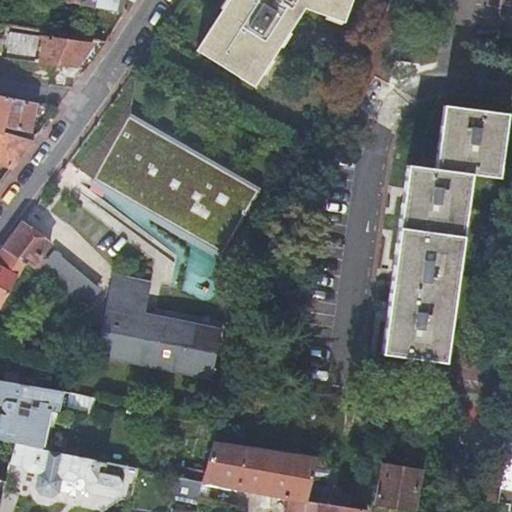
[(125,13),(133,0),(56,0),(57,1),(125,13)]
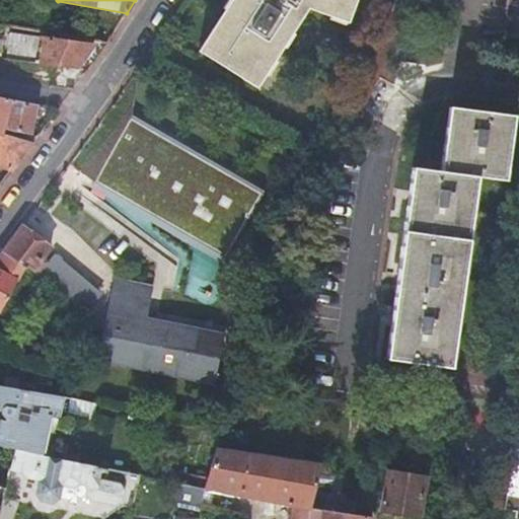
[(232,0),(196,58),(201,61),(204,56),(256,88),(309,10),(364,26),(373,0),(232,0)]
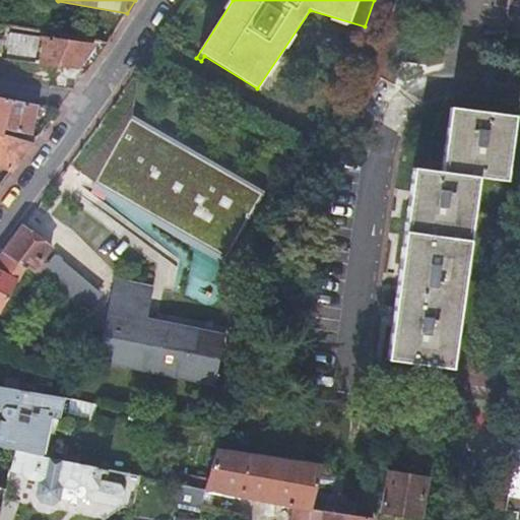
[(416,0),(398,0),(398,3),(413,9),(416,0)]
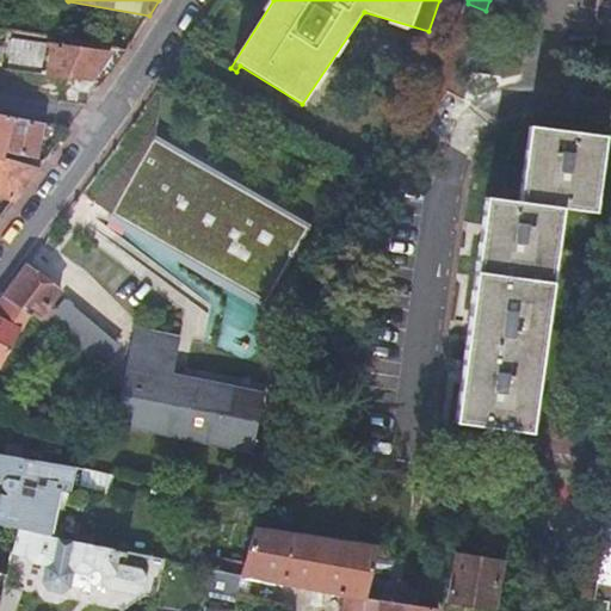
[(6,74),(88,84),(109,57),(10,44),(6,74)]
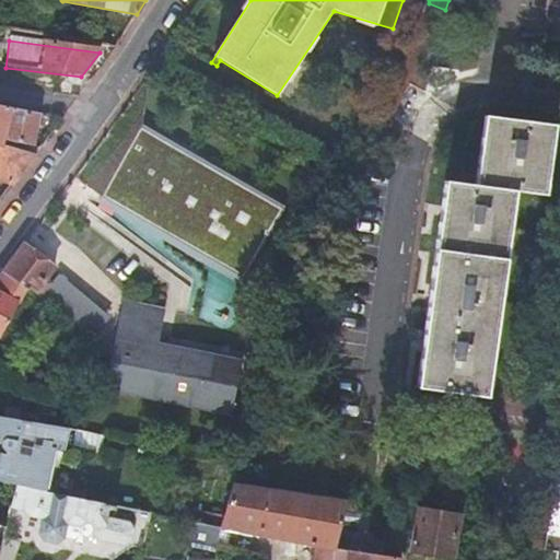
[(33,148),(39,115),(0,107),(0,140),(6,142),(33,148)]
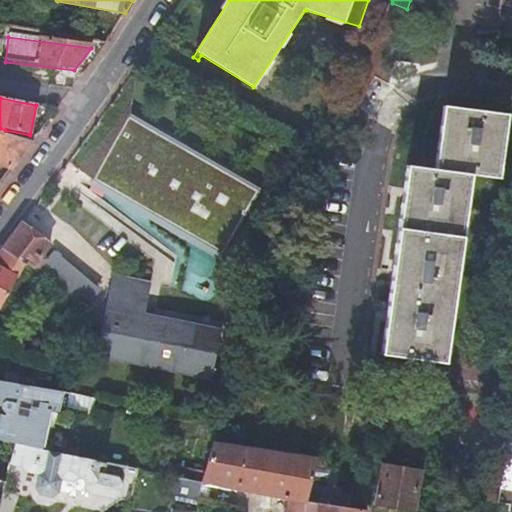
[(408,166),(383,355),(447,363),(472,174),(501,178),(509,114),(445,106),(437,170),(408,166)]
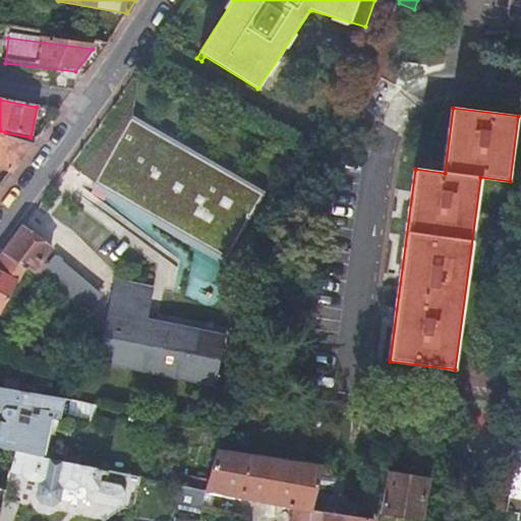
[(93,183),(227,259),(265,195),(126,116),(81,174),(93,183)]
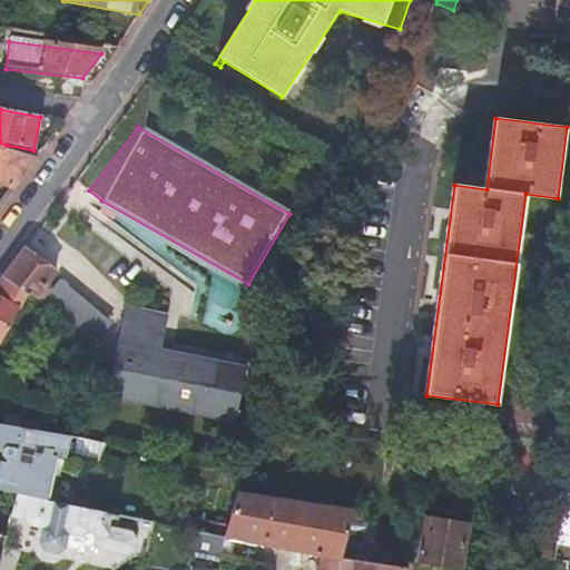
[(0,185),(12,189),(36,158),(0,147),(0,185)]
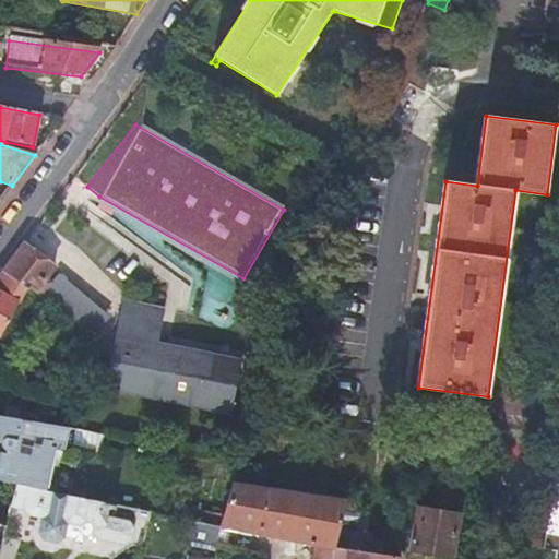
[(55,269),(24,246),(3,274),(26,288),(40,299),(49,284),(45,281),(55,269)]
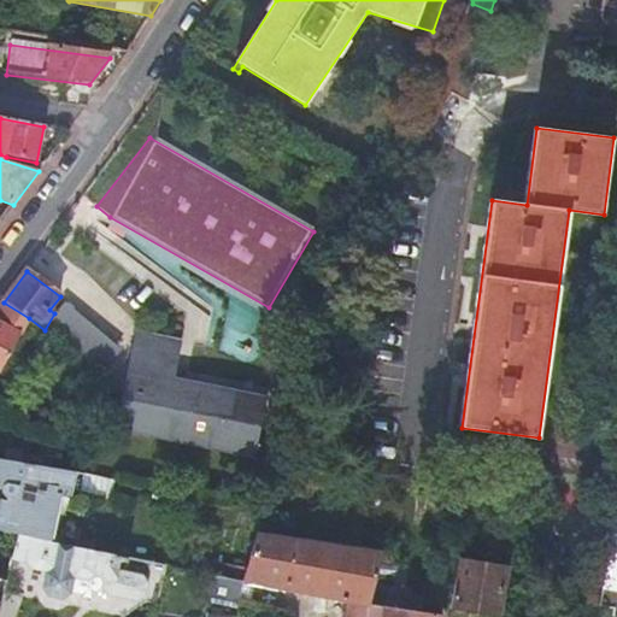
[(63,301),(54,313),(45,330),(50,335),(98,375),(116,346),(63,301)]
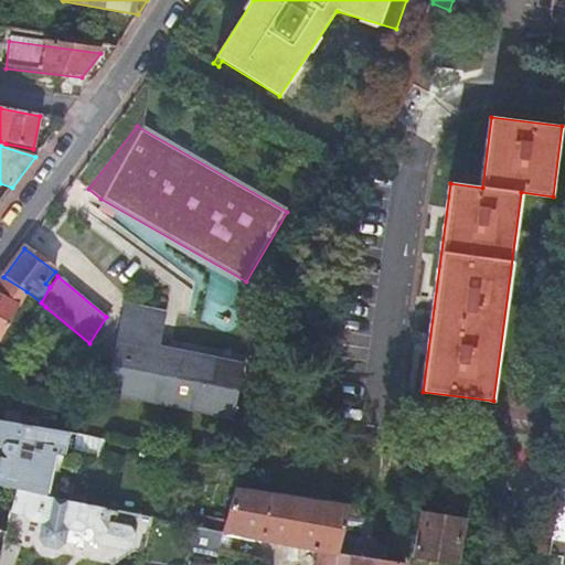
[(27,291),(3,277),(0,280),(0,340),(8,326),(27,291)]
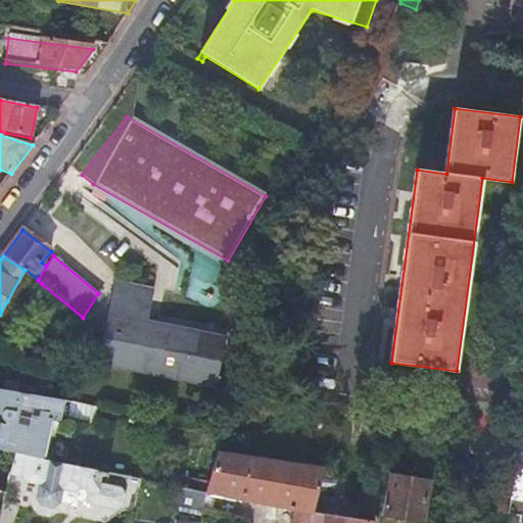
[(42,284),(38,280),(25,270),(7,301),(27,312),(42,284)]
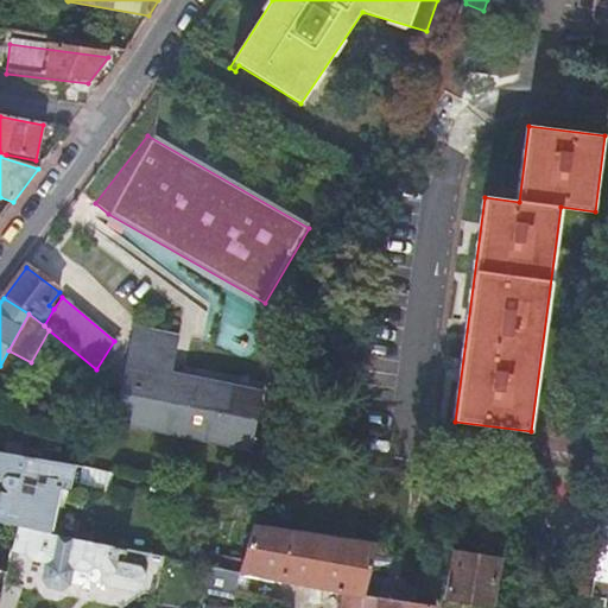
[(113,423),(251,453),(264,392),(172,372),(178,341),(133,331),(113,423)]
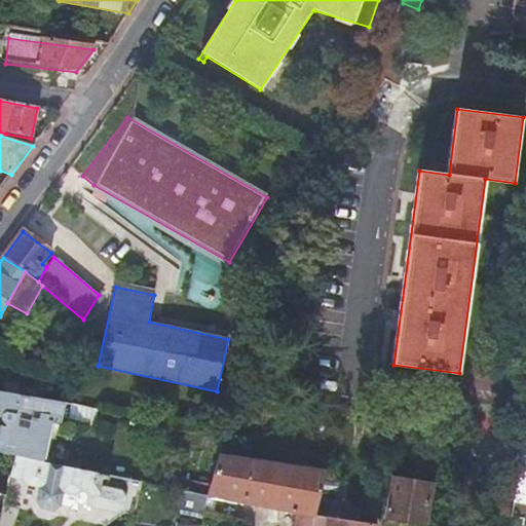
[(68,424),(72,405),(44,399),(0,390),(0,452),(15,456),(44,462),(52,421),(68,424)]
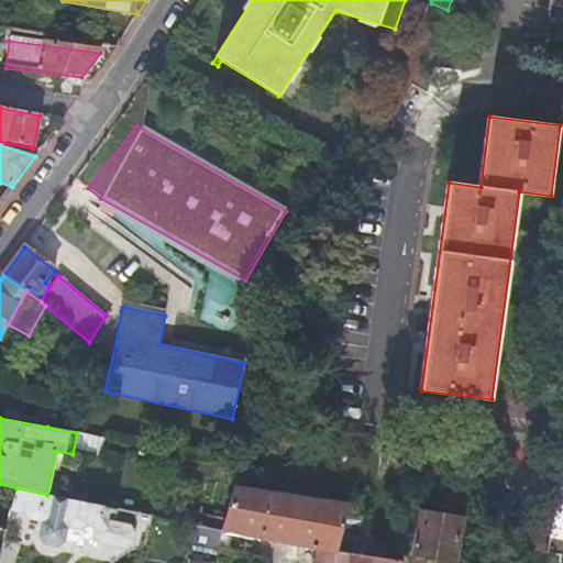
[(562,472),(561,472),(550,532),(562,533),(562,472)]
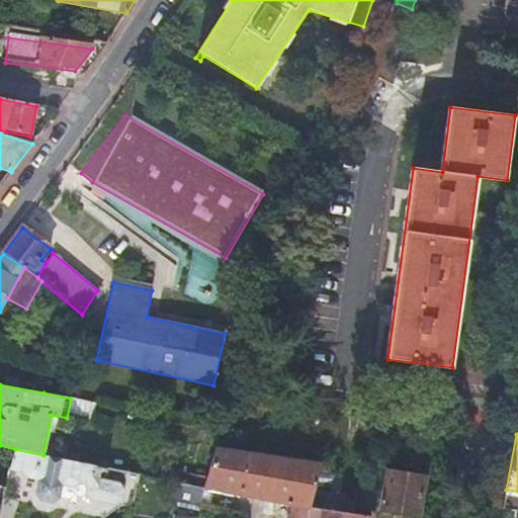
[(315,492),(321,463),(217,448),(204,488),(203,490),(210,492),(292,505),(290,517),(309,517),(311,507),(315,492)]
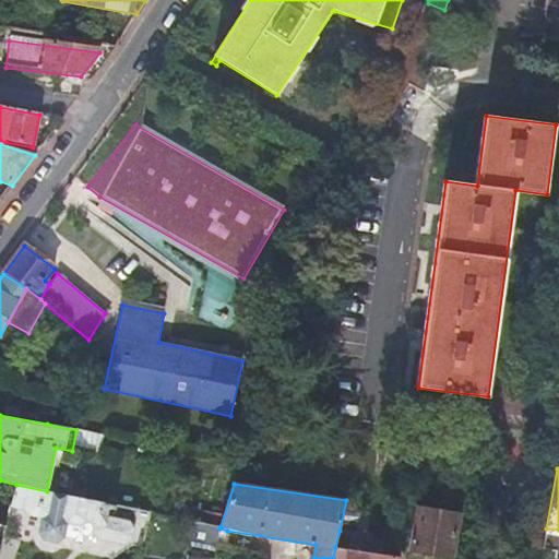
[(64,538),(64,536),(67,523),(81,526),(86,521),(94,523),(93,531),(97,538),(123,544),(131,539),(138,509),(47,491),(16,485),(11,506),(25,509),(28,515),(44,519),(40,533),(46,540),(58,543),(64,538)]
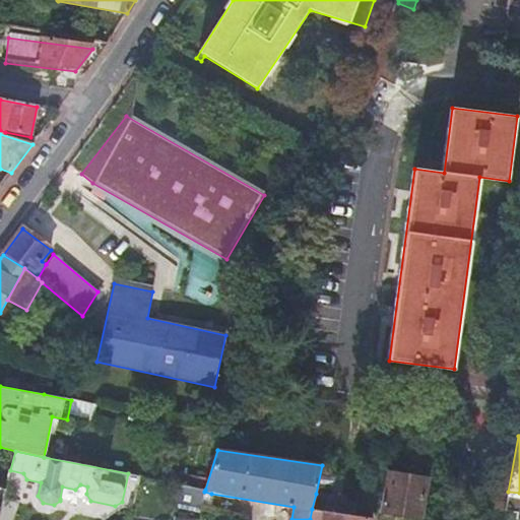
[(336,467),(322,465),(316,494),(324,495),(324,494),(339,496),(342,482),(333,480),(336,467)]
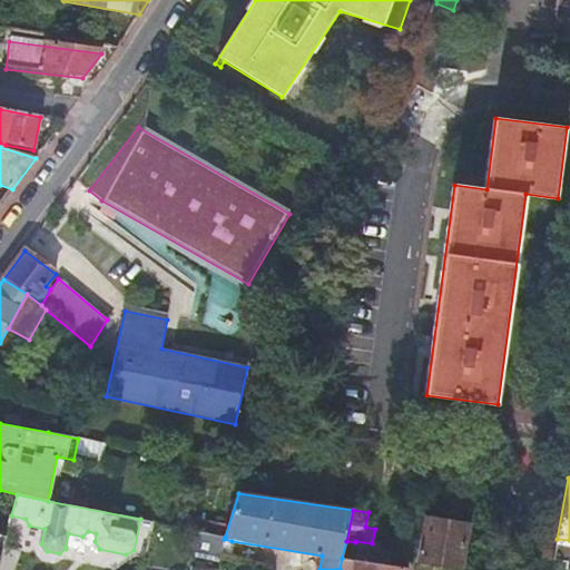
[(469,526),(428,518),(421,561),(461,568),(469,526)]
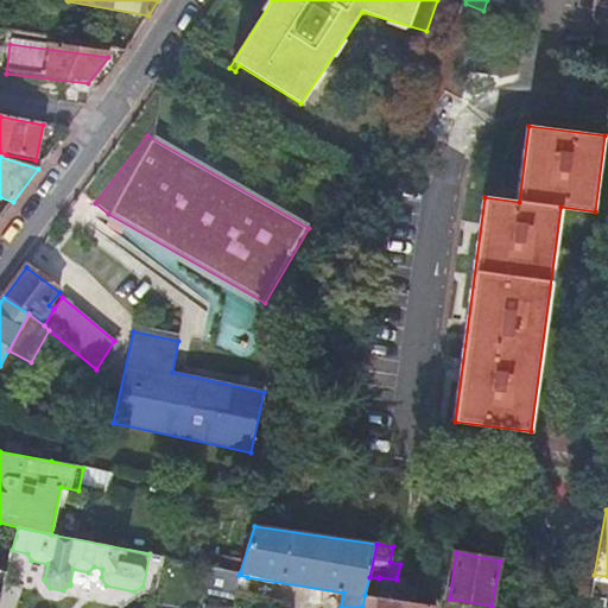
[(94,583),(101,577),(102,569),(94,567),(88,572),(73,569),(70,583),(81,586),(83,588),(90,590),(94,588),(94,583)]
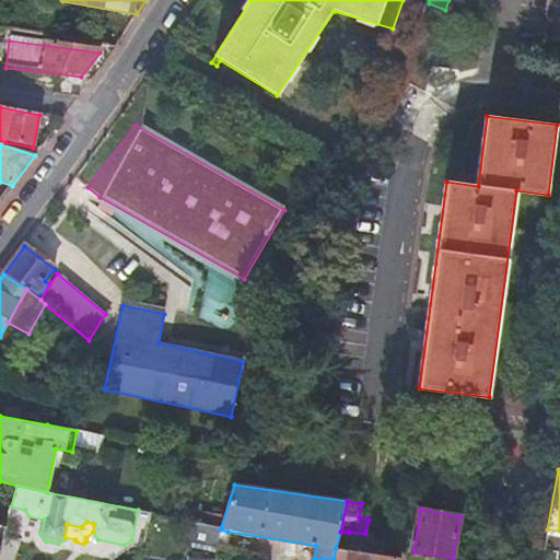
[(220,529),(221,527),(193,522),(189,540),(188,546),(217,551),(217,546),(220,529)]
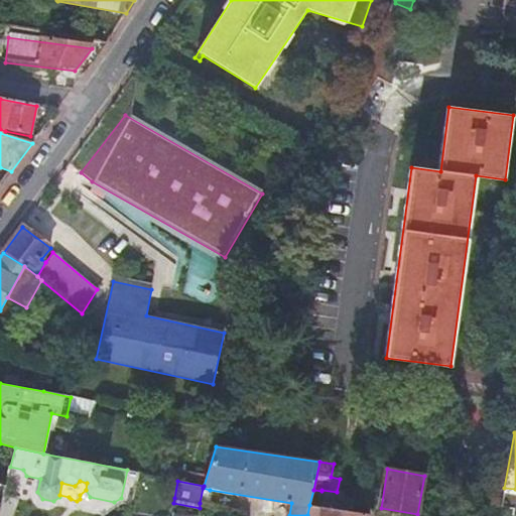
[(515,489),(504,488),(503,495),(515,496),(515,489)]
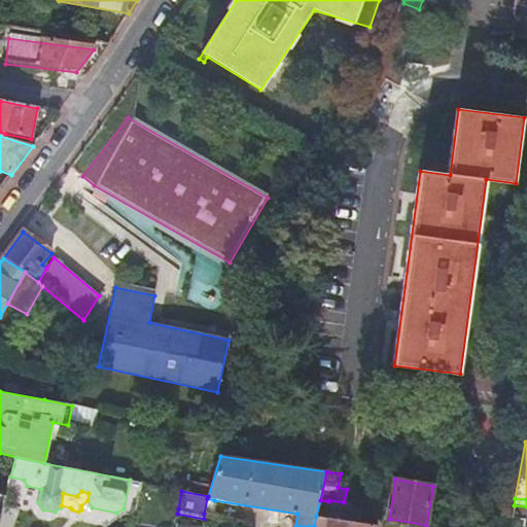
[(314,526),(377,526),(377,524),(349,521),(351,503),(344,502),(328,500),(328,501),(320,500),(316,516),(314,526)]
